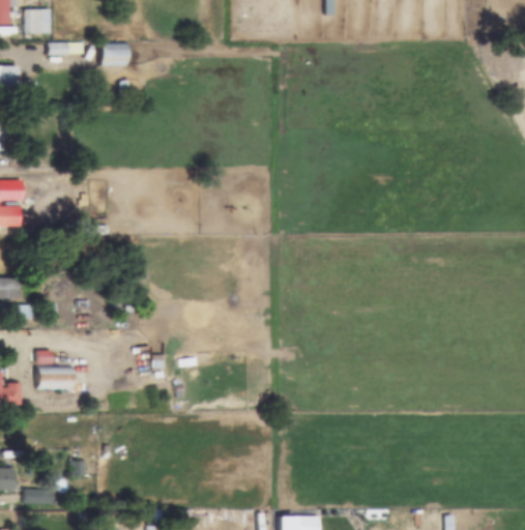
[(0,0),(0,25),(11,25),(11,20),(26,20),(26,34),(52,34),(52,8),(9,8),(9,0),(0,0)]
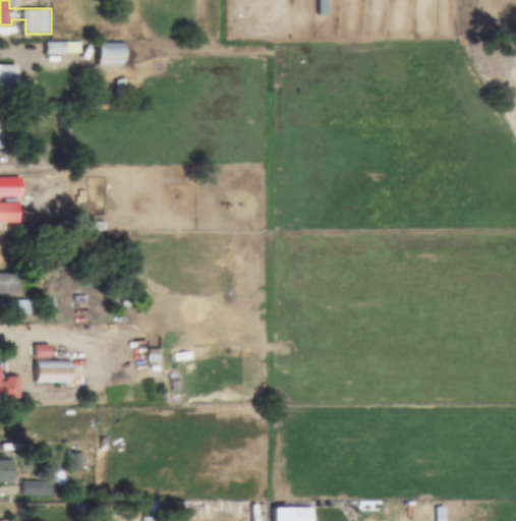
[(100,65),(126,65),(126,42),(100,42),(100,65)]
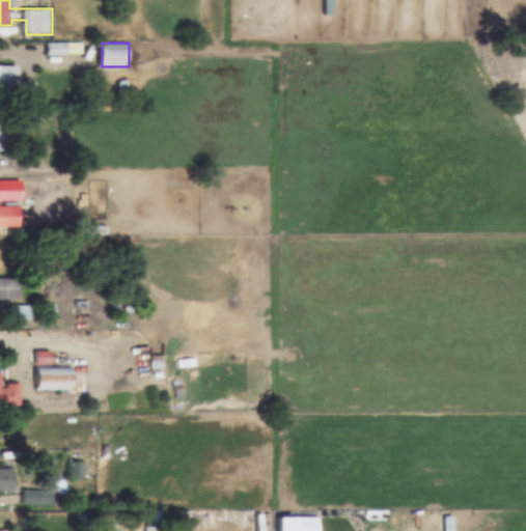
[(20,65),(0,65),(0,92),(20,92),(20,65)]
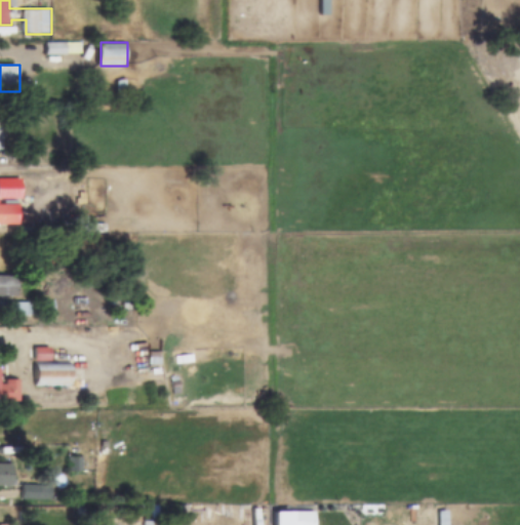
[(0,226),(25,226),(25,202),(28,202),(28,179),(0,179),(0,226)]
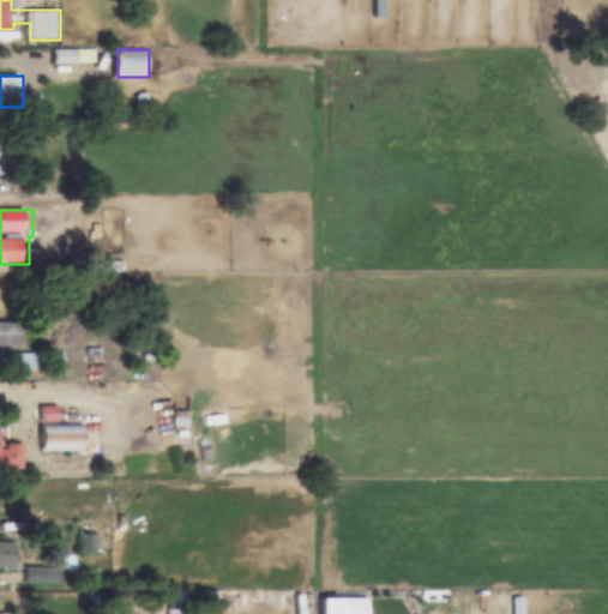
[(24,324),(0,324),(0,348),(24,348),(24,324)]
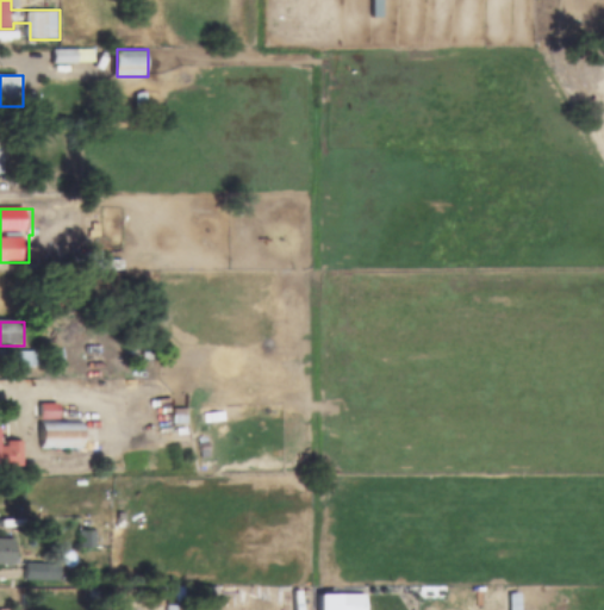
[(7,385),(35,385),(35,369),(39,369),(39,353),(7,353),(7,385)]
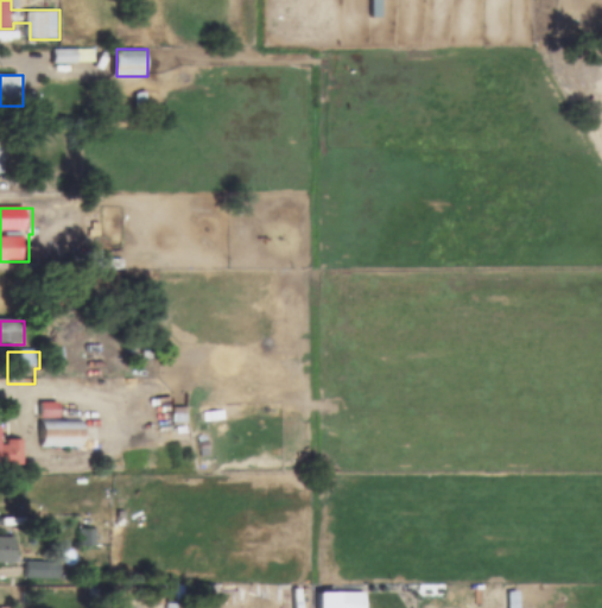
[(43,449),(86,449),(86,420),(43,420),(43,449)]
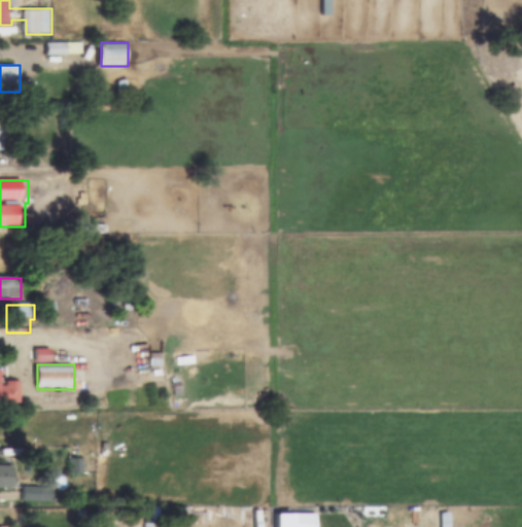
[(0,371),(0,402),(21,402),(21,382),(2,382),(2,371),(0,371)]
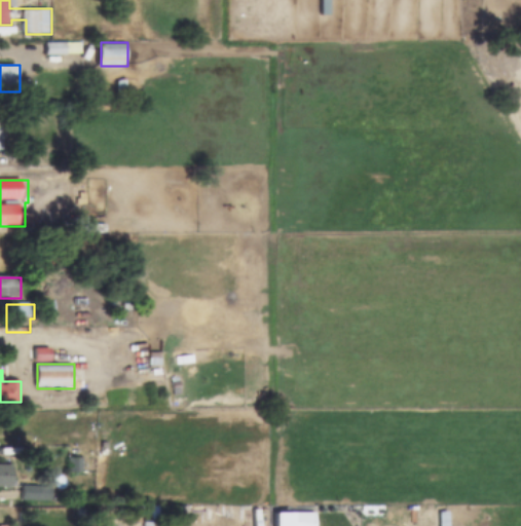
[(0,486),(14,486),(14,464),(0,464),(0,486)]
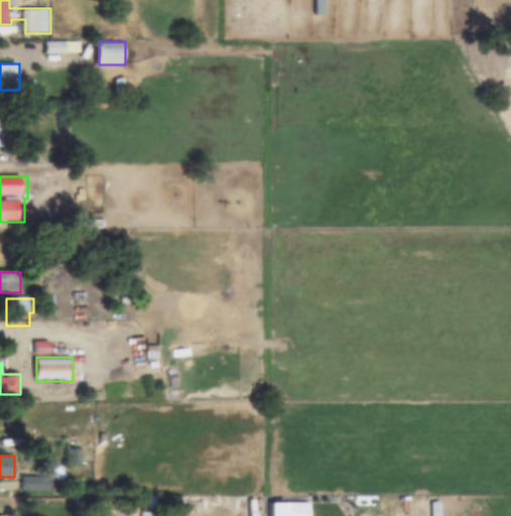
[(53,478),(24,478),(24,491),(53,491),(53,478)]
